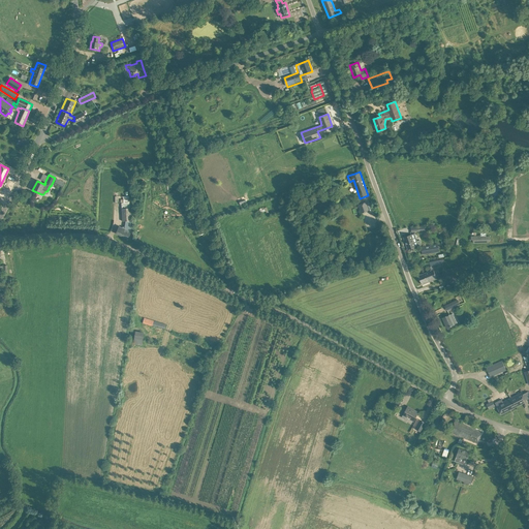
[(119,226),(118,228),(116,234),(127,239),(130,232),(131,232),(129,203),(121,204),(122,221),(125,221),(124,227),(122,226),(122,228),(119,226)]
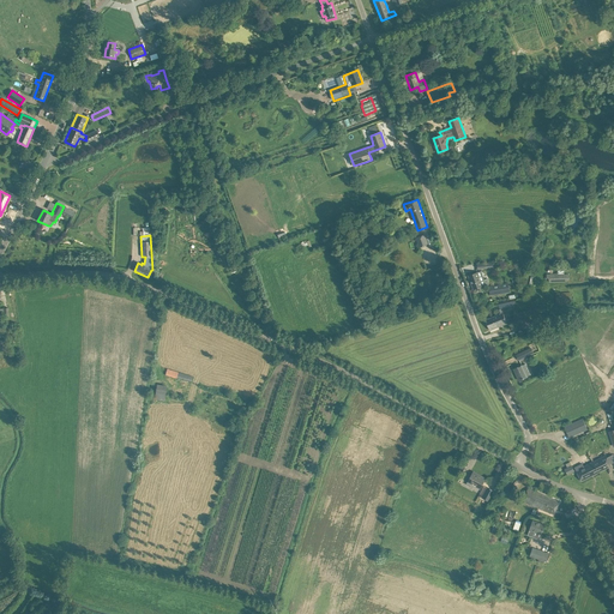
[(425,235),(415,238),(419,247),(427,245),(425,235)]
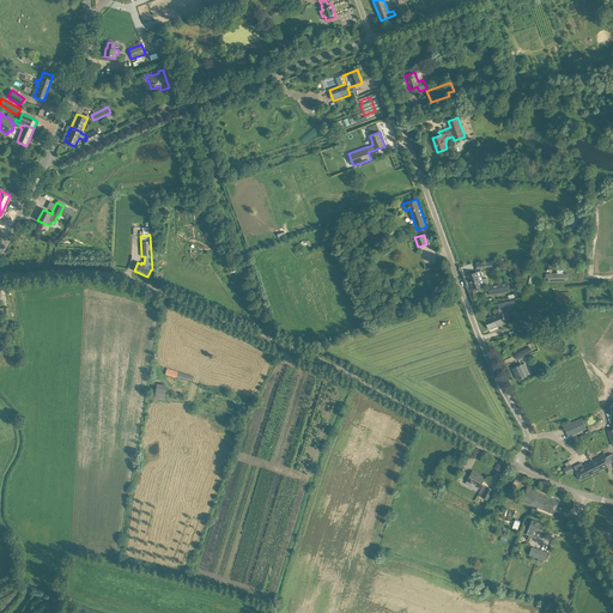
[(480,280),(477,272),(468,275),(473,289),(481,285),(487,283),(486,278),(480,280)]
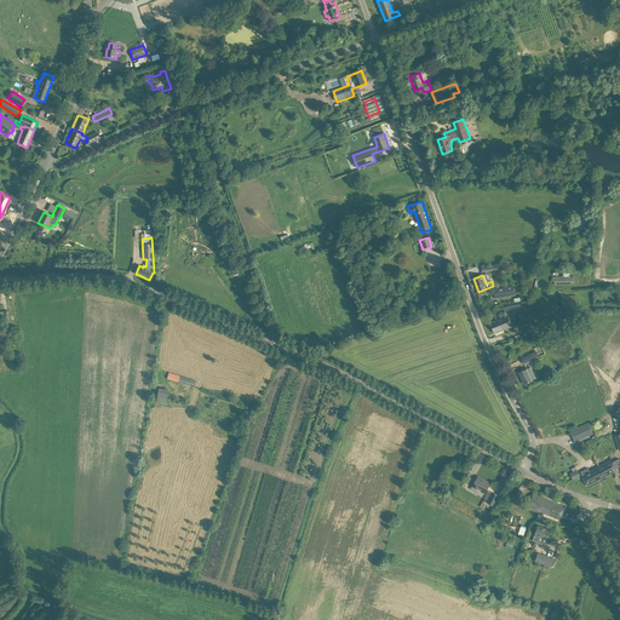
[(495,298),(501,297),(515,294),(514,286),(494,290),(495,298)]
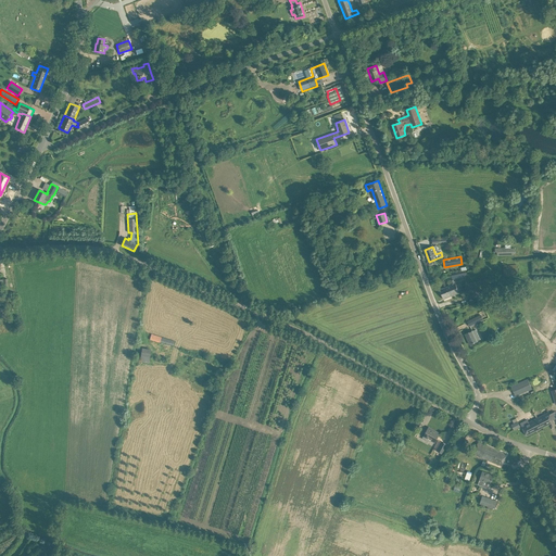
[(517,264),(503,265),(504,276),(517,275),(517,264)]
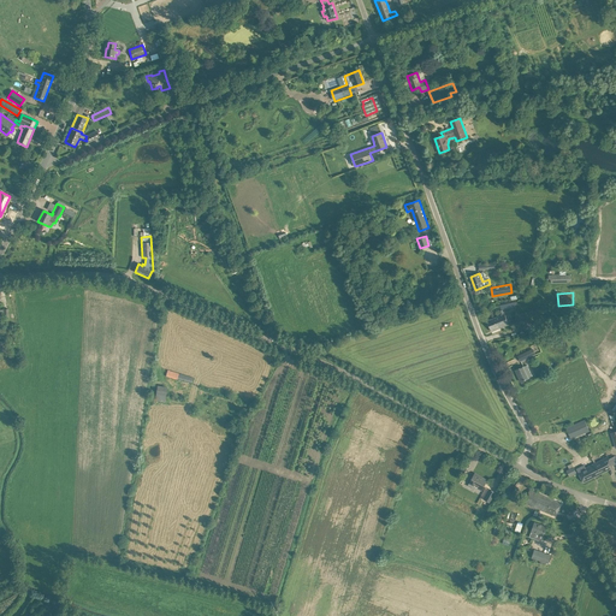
[(507,304),(499,306),(501,311),(502,311),(504,309),(516,307),(521,306),(521,303),(520,301),(515,302),(513,302),(513,301),(507,302),(507,304)]
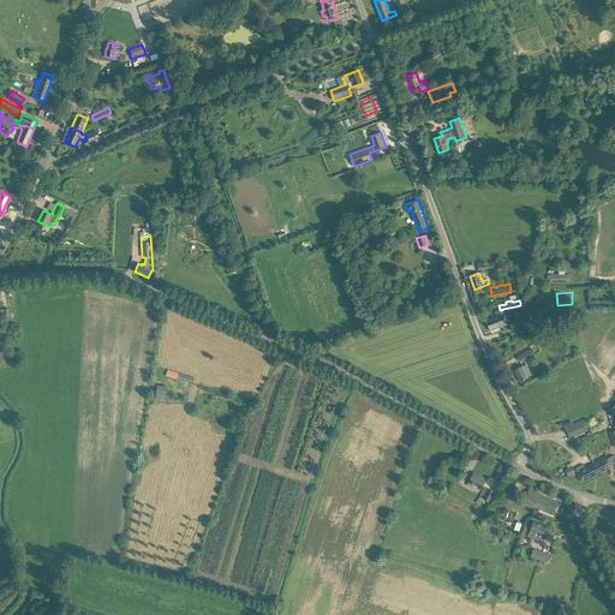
[(499,315),(493,317),(495,322),(497,321),(500,327),(502,327),(508,323),(503,312),(505,312),(503,309),(501,310),(497,311),(499,315)]
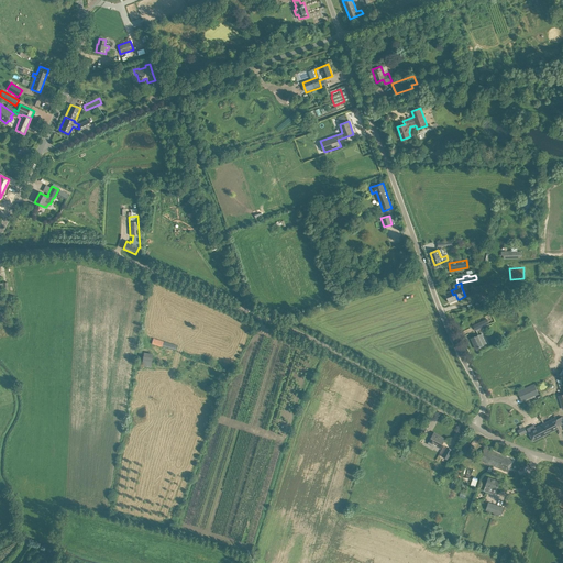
[(492,284),(471,286),(472,296),(493,294),(492,284)]
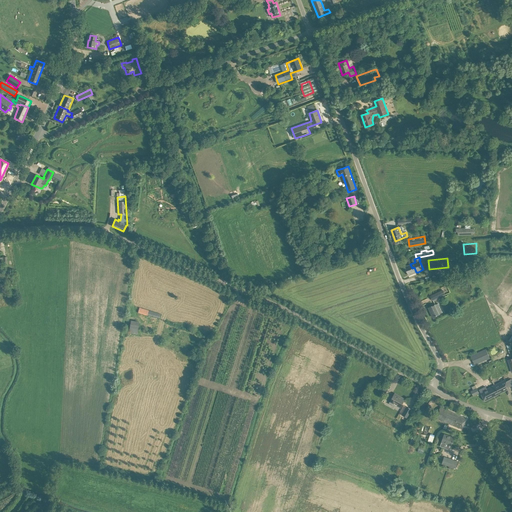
[(409,265),(405,267),(406,271),(408,275),(412,273),(412,274),(416,272),(414,267),(412,268),(410,264),(409,265)]
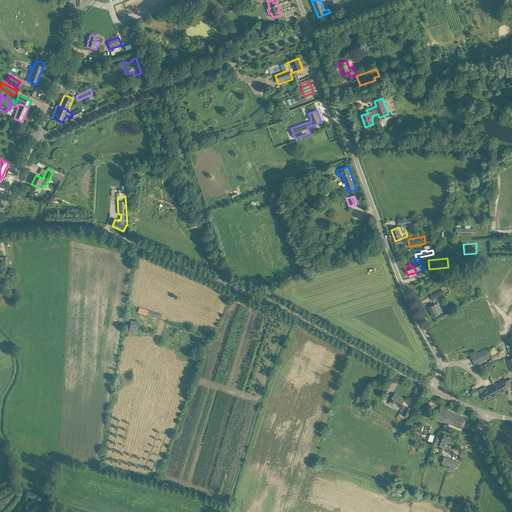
[(432,300),(437,298),(440,297),(439,297),(446,294),(444,289),(430,296),(432,300)]
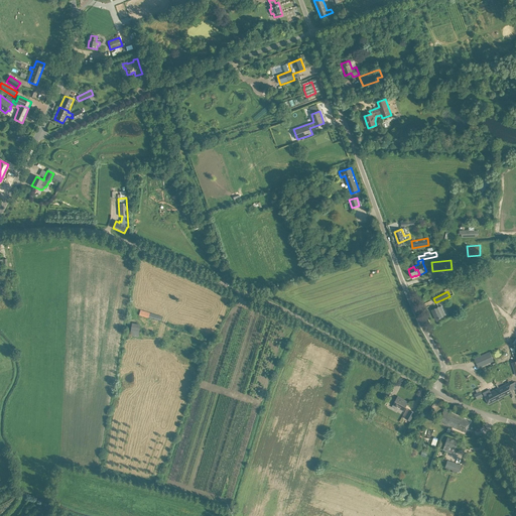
[(436,319),(440,317),(442,316),(445,314),(441,305),(438,307),(431,310),(436,319)]
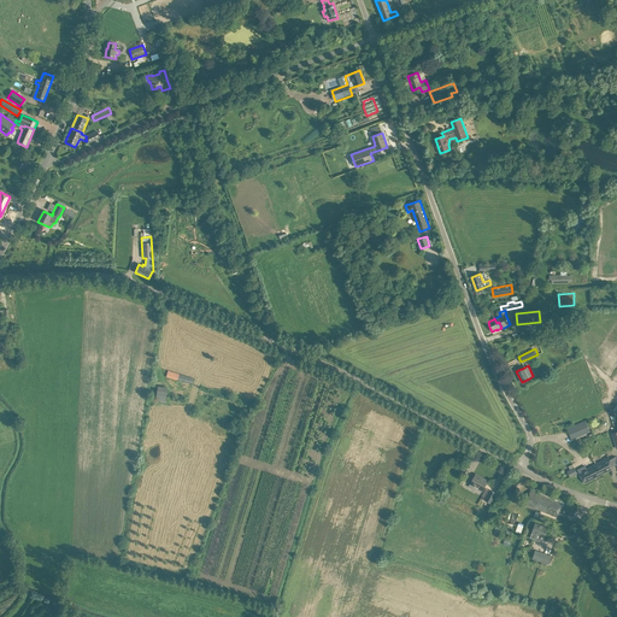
[(192,385),(192,383),(194,377),(168,370),(166,377),(192,385)]
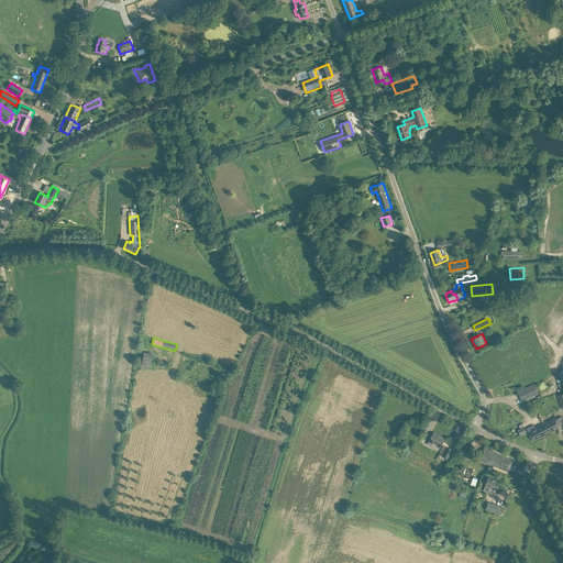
[(151,367),(153,353),(144,352),(142,365),(151,367)]
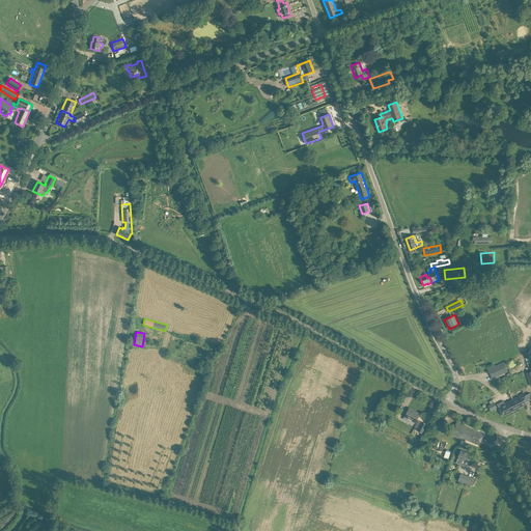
[(508,371),(504,362),(488,369),(493,379),(508,371)]
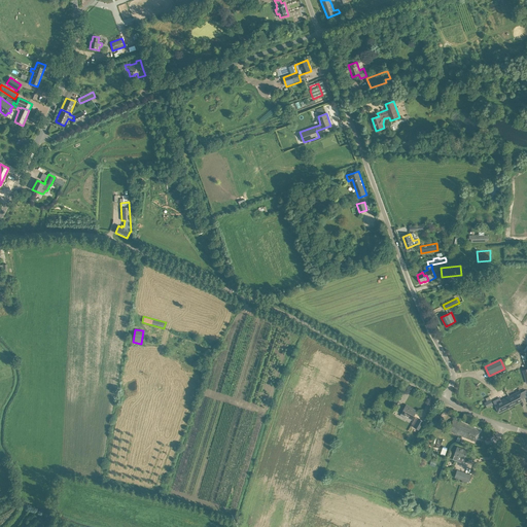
[(524,400),(523,398),(526,395),(526,393),(525,390),(520,393),(519,391),(508,396),(513,406),(524,400)]
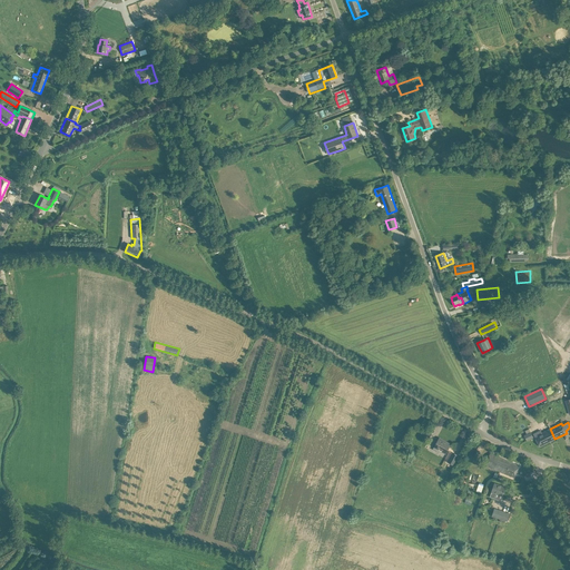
[(554,439),(550,429),(542,433),(540,431),(533,434),(540,446),(554,439)]
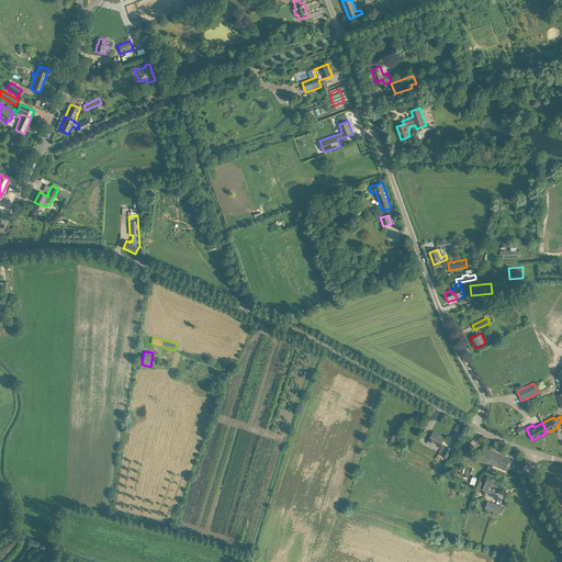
[(433,433),(429,437),(426,444),(430,446),(431,442),(440,447),(445,438),(440,436),(439,436),(433,433)]
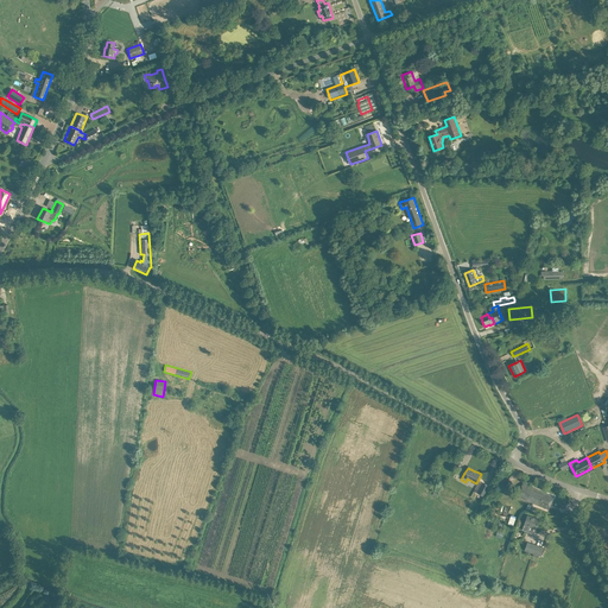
[(489,486),(483,482),(477,493),(483,496),(489,486)]
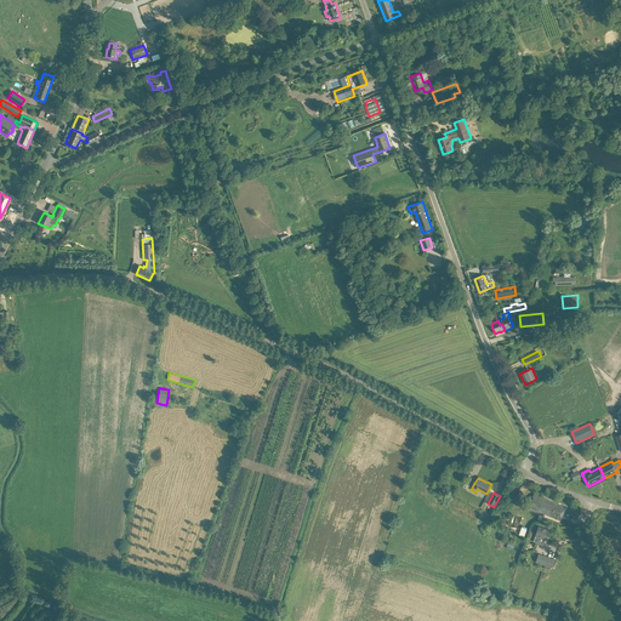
[(534,494),(528,507),(560,520),(565,507),(534,494)]
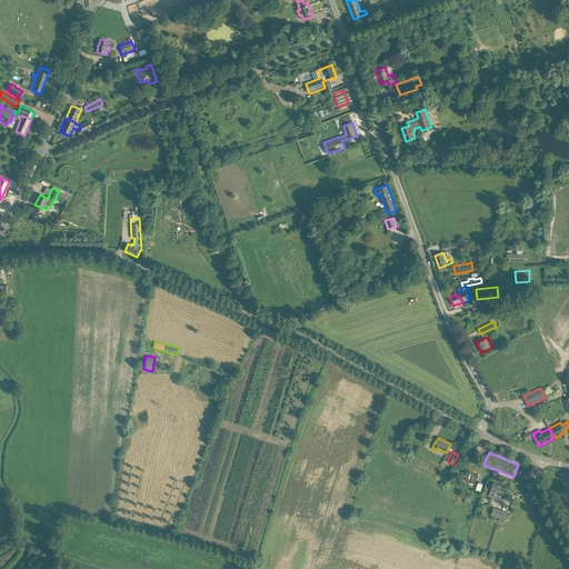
[(468,488),(480,492),(482,485),(470,481),(468,488)]
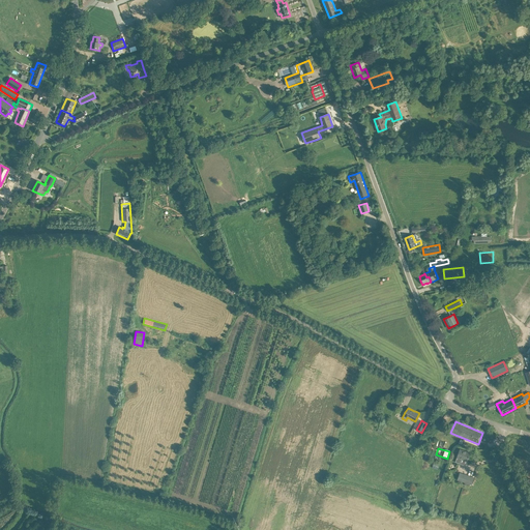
[(461,459),(463,460),(468,461),(470,453),(460,449),(455,462),(460,464),(461,459)]
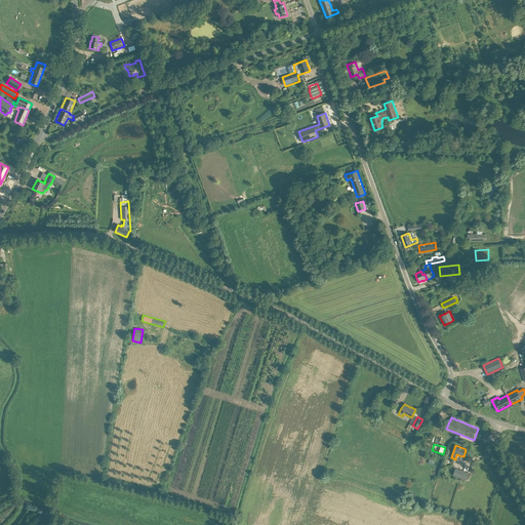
[(453,476),(468,480),(470,473),(454,469),(454,471),(453,470),(451,474),(453,474),(453,476)]
